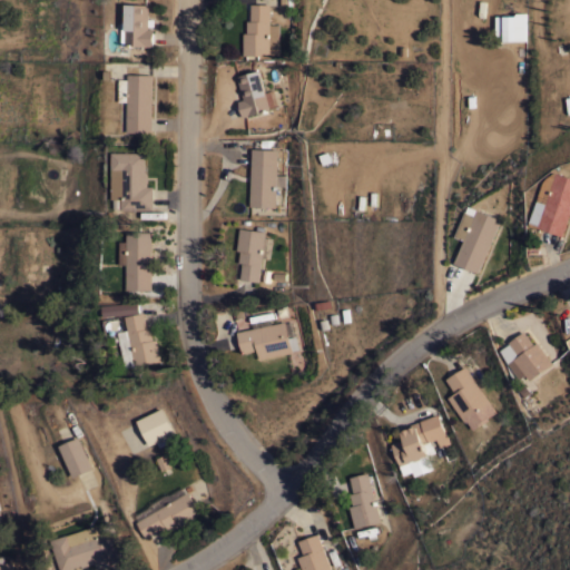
[(148,28),(154,28),(153,46),(121,45),(123,21),(126,21),(127,3),(149,5),(148,28)]
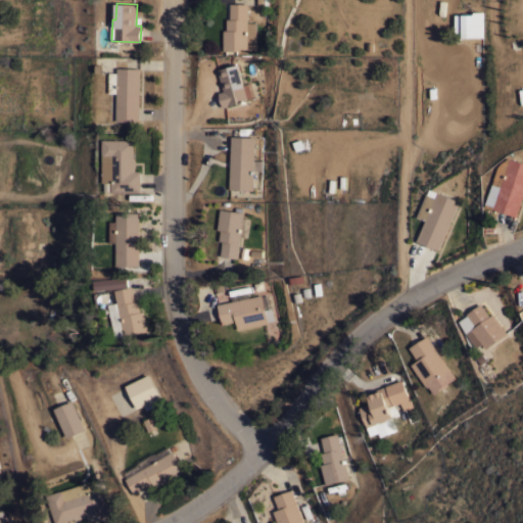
[(247,22),(255,22),(255,49),(247,49),(247,50),(224,50),(224,30),(227,30),(227,18),(230,18),(230,3),(247,3),(247,22)]
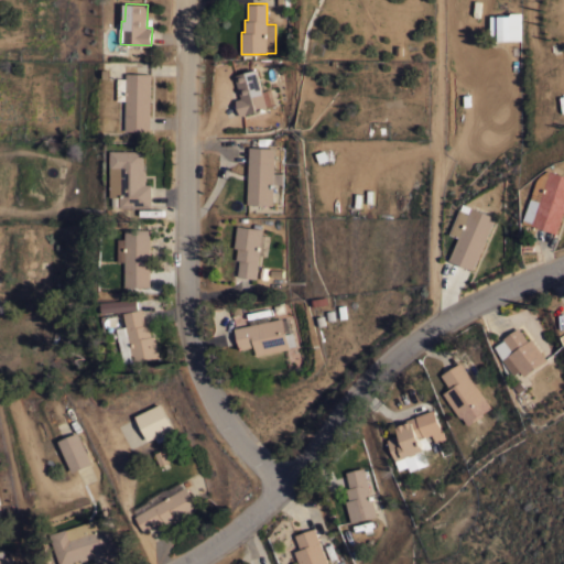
[(520,41),(490,41),(490,15),(510,15),(511,13),(520,13),(520,41)]
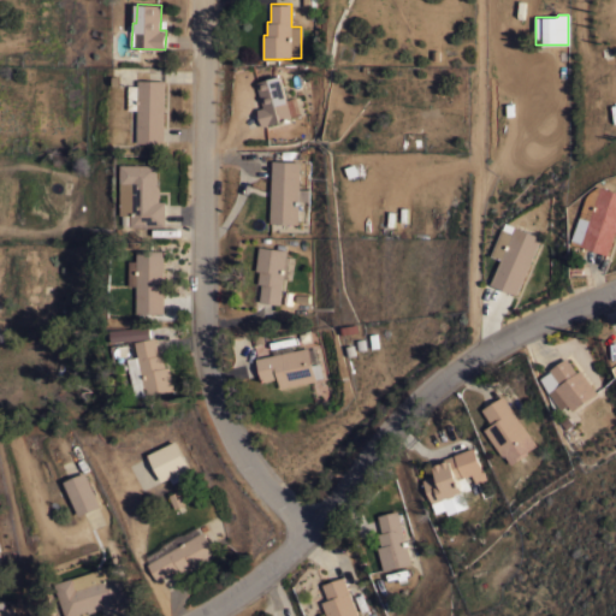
[(258,108),(264,106),(256,82),(279,75),(291,117),(270,124),(262,126),(258,108)]
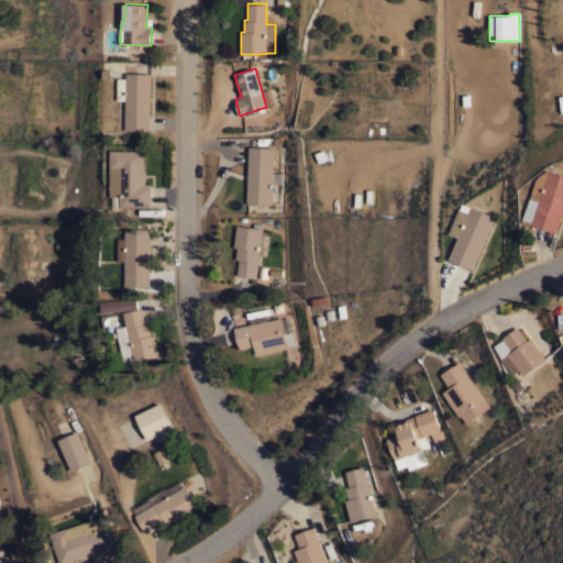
[(150,130),(125,130),(125,100),(118,99),(118,77),(125,78),(127,73),(151,73),(150,130)]
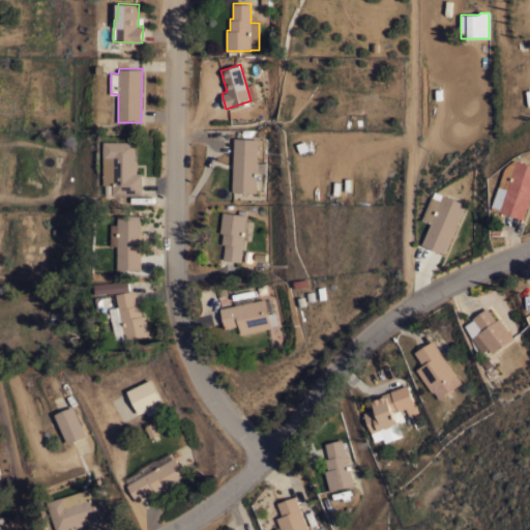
[(258,138),(257,163),(265,163),(265,173),(256,172),(256,193),(241,192),(241,194),(237,194),(237,190),(232,190),(234,137),(258,138)]
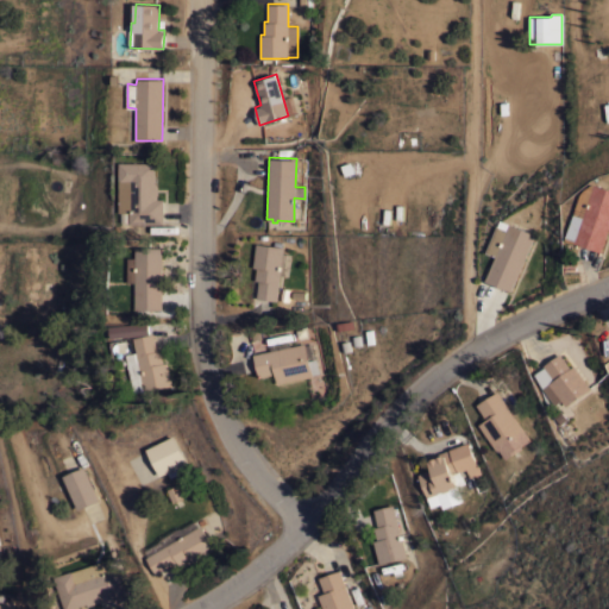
[(163,224),(130,224),(130,212),(119,212),(120,162),(156,162),(155,183),(157,183),(157,199),(164,199),(163,224)]
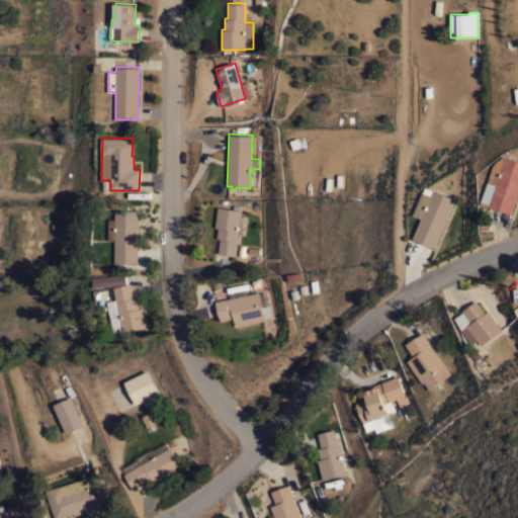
[(517,160),(517,192),(511,213),(490,205),(507,156),(517,160)]
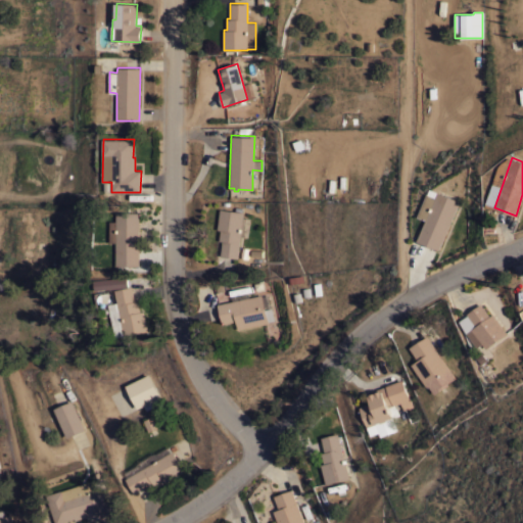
[(438,249),(418,240),(426,220),(418,217),(428,193),(430,188),(460,200),(438,249)]
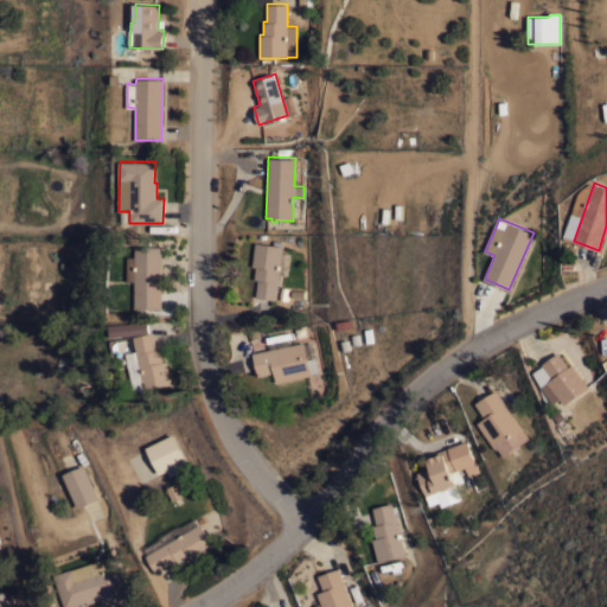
[(282,251),(289,253),(286,275),(279,274),(275,299),(256,296),(259,279),(255,279),(256,266),(253,266),(256,242),(283,246),(282,251)]
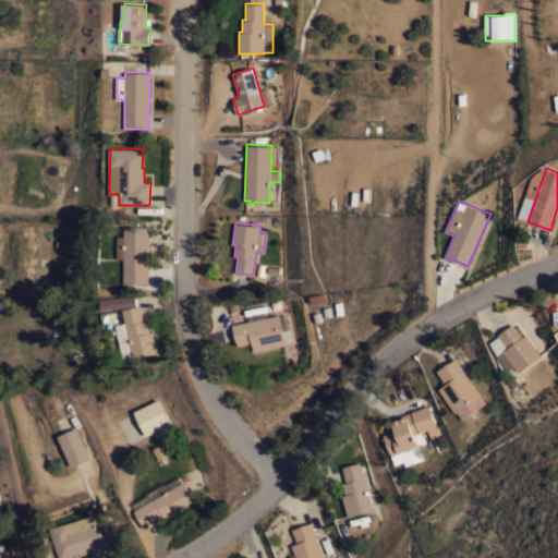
[(148,283),(142,283),(142,290),(125,290),(125,282),(123,282),(124,258),(117,258),(117,235),(124,235),(124,226),(148,226),(148,283)]
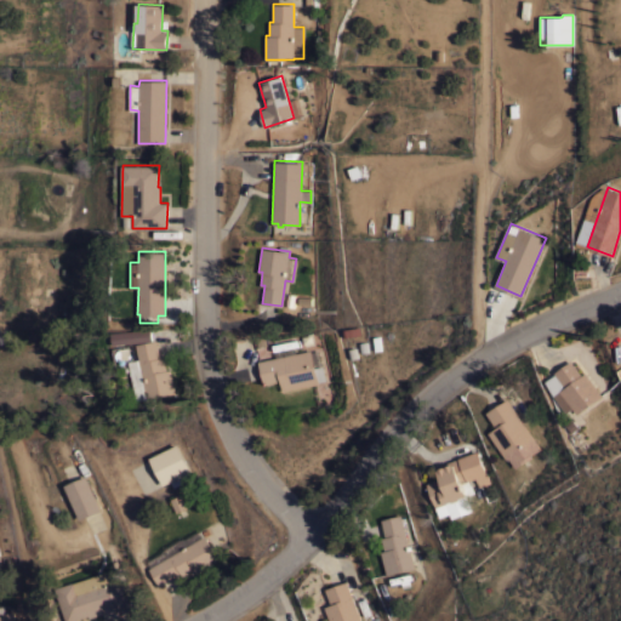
[(177,392),(140,400),(131,360),(142,358),(138,345),(158,340),(161,358),(165,357),(167,370),(171,369),(177,392)]
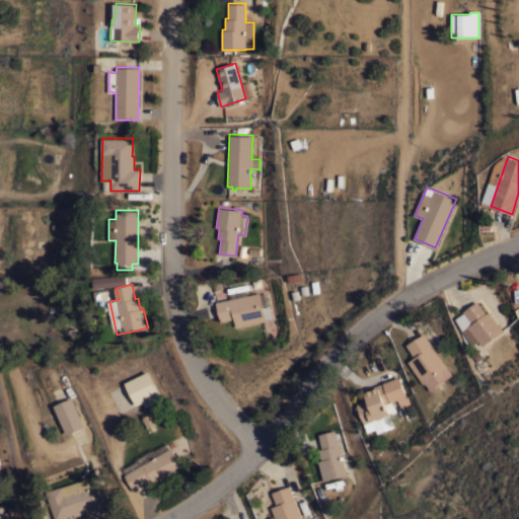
[(263,306),(269,305),(272,317),(265,318),(266,320),(236,326),(234,318),(221,321),(216,301),(260,292),(263,306)]
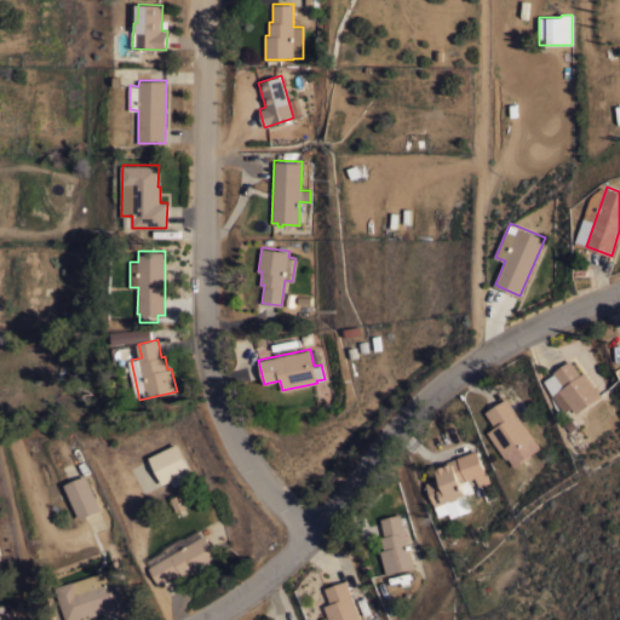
[(601,395),(577,413),(572,407),(566,411),(554,395),(564,386),(554,372),(570,360),(580,374),(584,372),(601,395)]
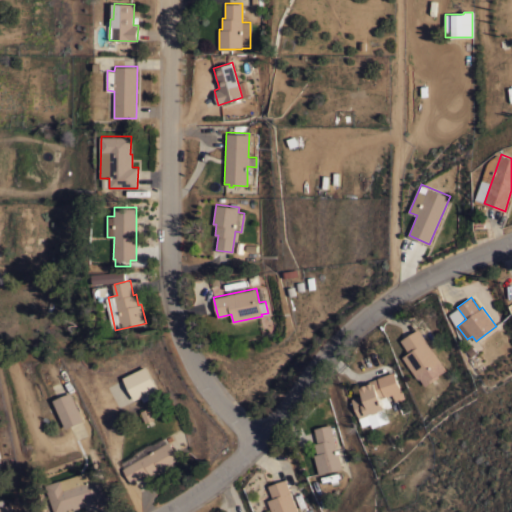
[(445,370),(437,375),(438,376),(425,385),(419,377),(417,378),(403,356),(409,352),(401,340),(418,328),(445,370)]
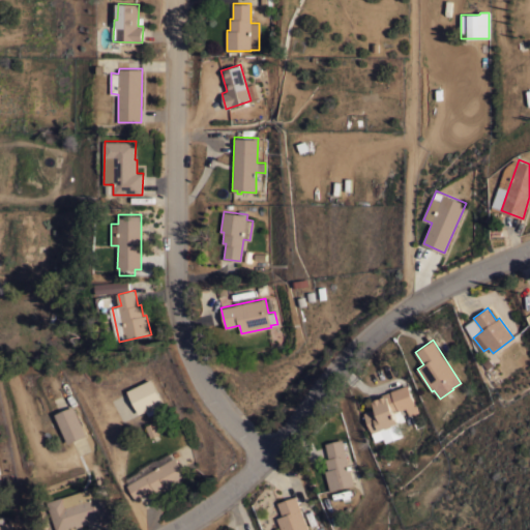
[(165,406),(147,415),(144,411),(139,413),(127,390),(150,379),(165,406)]
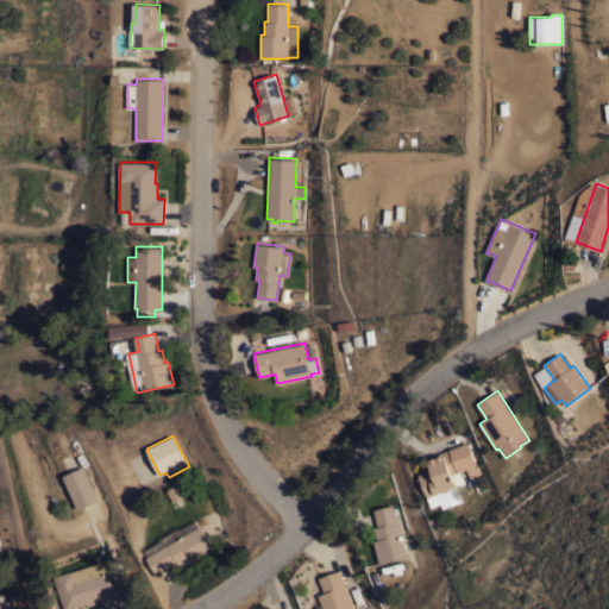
[(432,469),(427,457),(468,441),(476,465),(473,466),(477,473),(469,477),(465,469),(459,471),(460,475),(462,475),(464,482),(457,485),(463,501),(443,508),(440,503),(432,507),(419,473),(420,472),(427,470),(428,470),(432,469)]
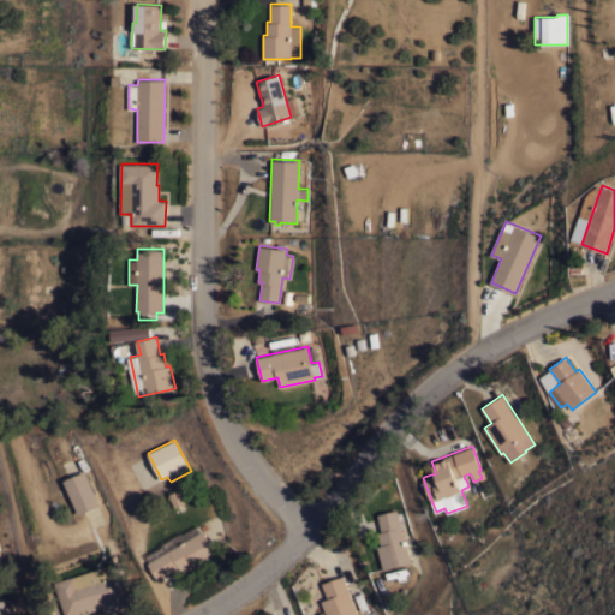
[(127,464),(139,489),(159,479),(147,454),(127,464)]
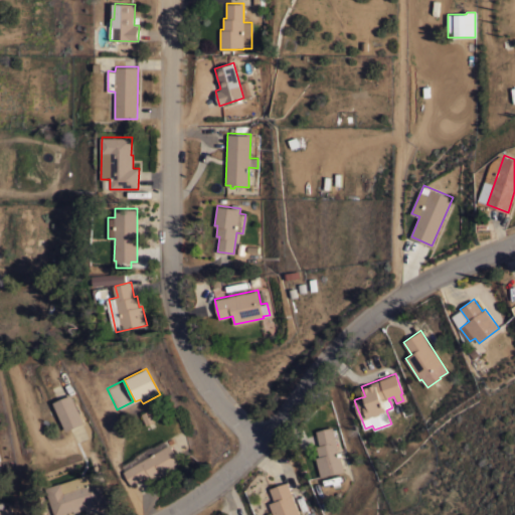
[(82,422),(65,431),(53,401),(70,394),(82,422)]
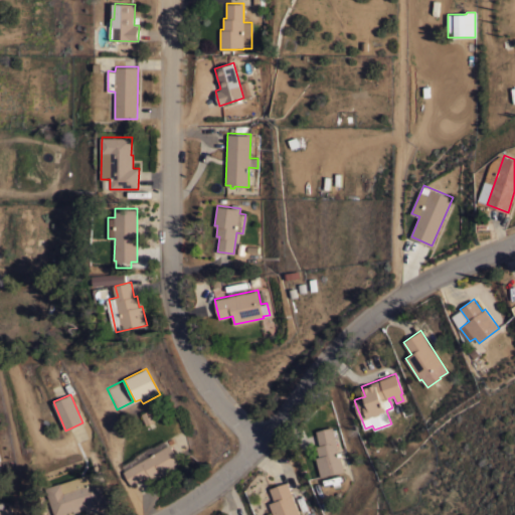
[(155,421),(146,424),(141,413),(150,409),(155,421)]
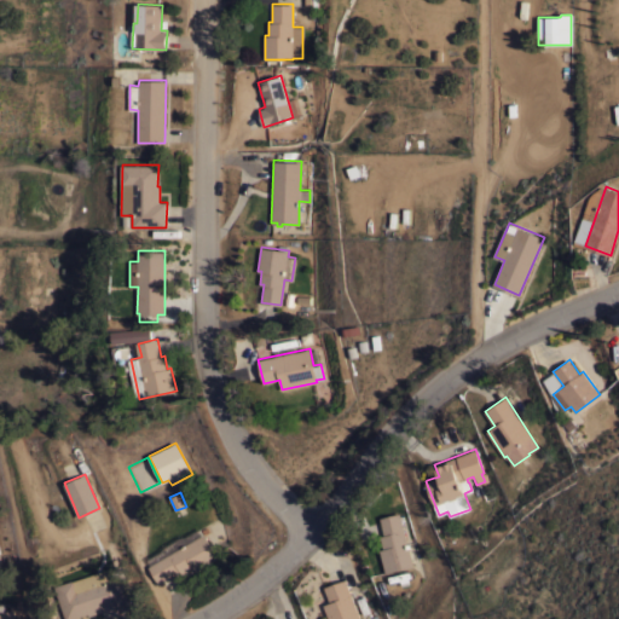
[(411,566),(386,572),(380,549),(383,548),(381,536),(383,534),(380,518),(399,513),(411,566)]
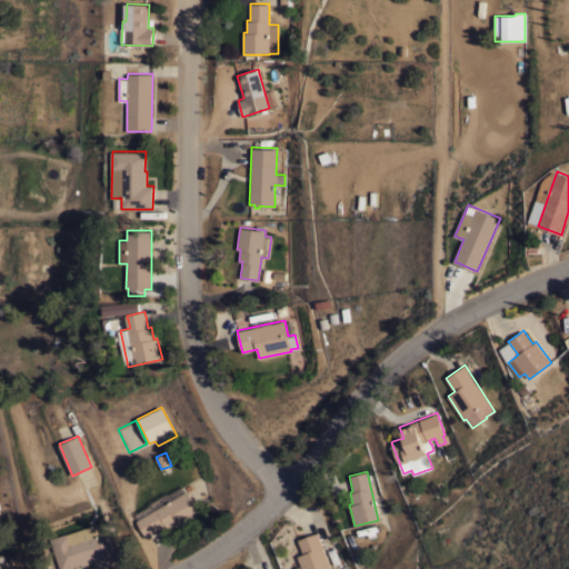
[(187,490),(200,512),(180,525),(178,521),(168,527),(166,523),(147,536),(138,520),(187,490)]
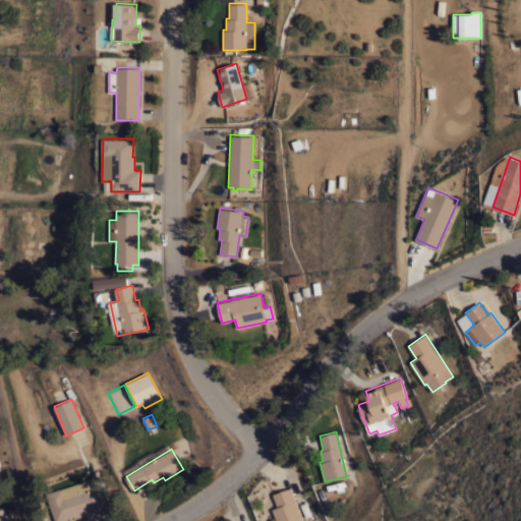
[(109,512),(89,519),(87,514),(75,518),(74,516),(59,520),(56,520),(47,493),(61,488),(88,479),(91,487),(100,484),(109,512)]
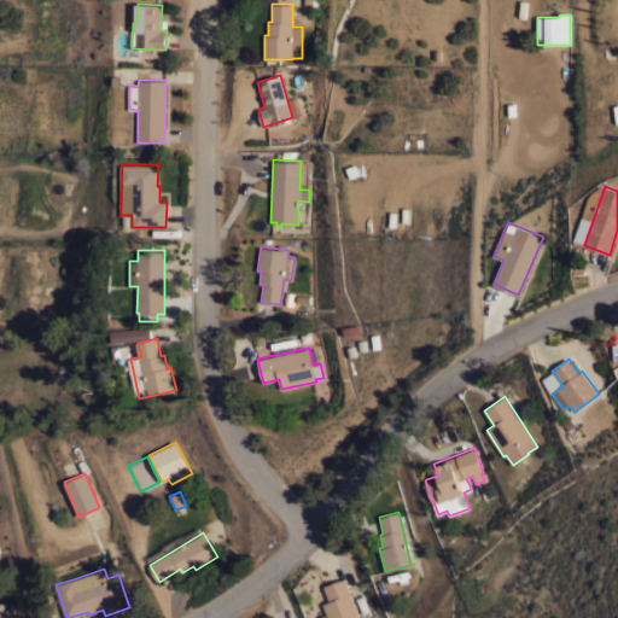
[(328,617),(322,602),(330,601),(324,586),(344,577),(359,617),(328,617)]
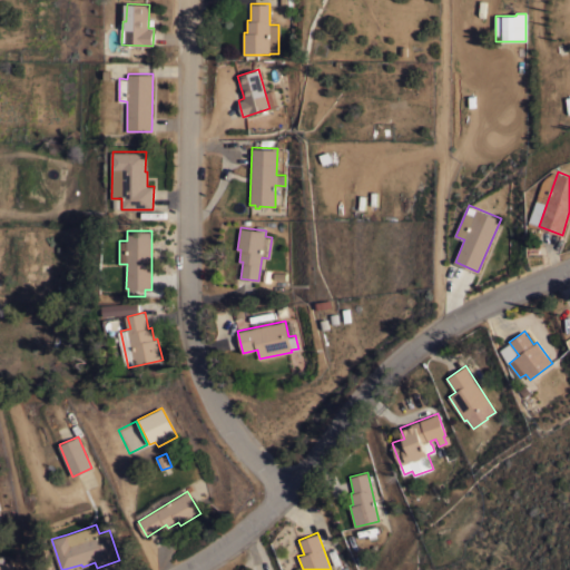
[(0,569),(0,554),(2,554),(3,562),(11,561),(12,569),(0,569)]
